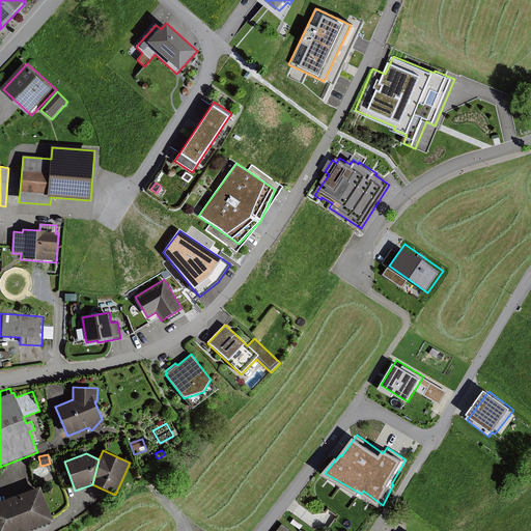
[(0,530),(27,530),(54,522),(40,486),(0,501),(0,530)]
